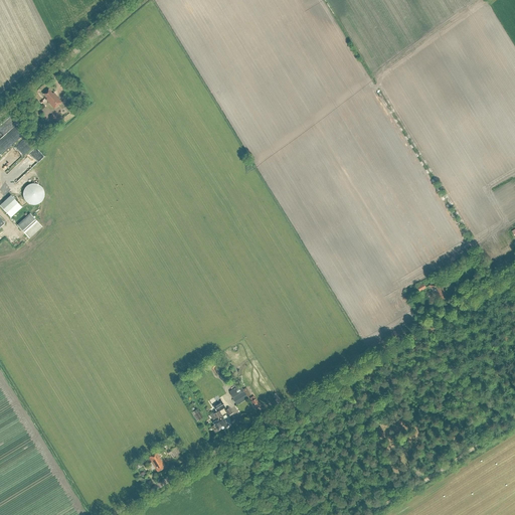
[(54,109),(61,102),(55,95),(53,96),(49,91),(43,95),(46,99),(45,100),(54,109)]
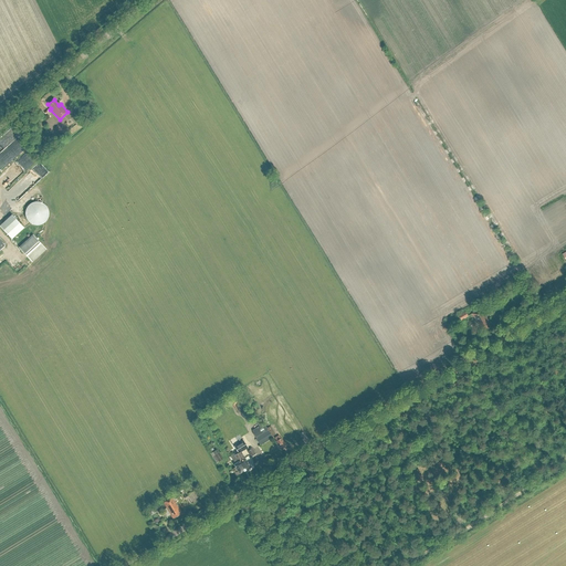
[(19,154),(30,142),(22,136),(11,147),(19,154)]
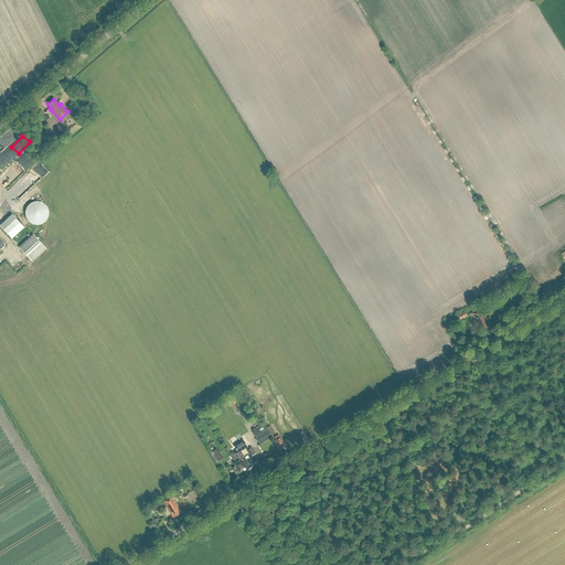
[(30,149),(11,170),(19,178),(38,157),(30,149)]
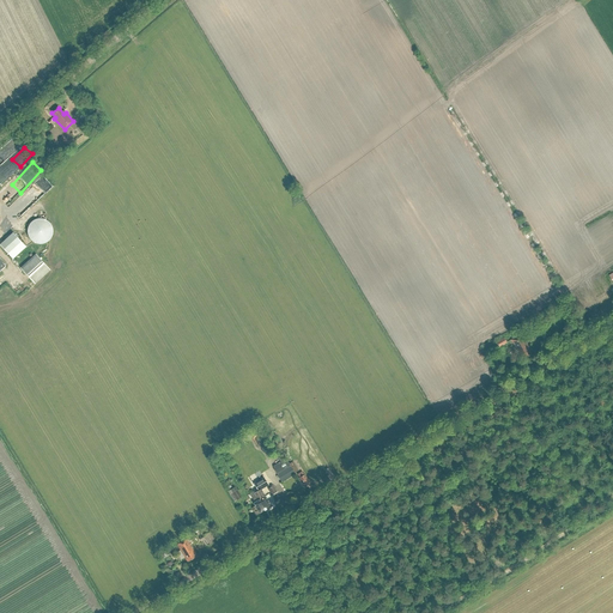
[(31,198),(36,195),(37,198),(40,201),(41,204),(43,207),(47,206),(49,208),(44,213),(54,210),(50,199),(53,196),(47,181),(42,182),(30,193),(31,198)]
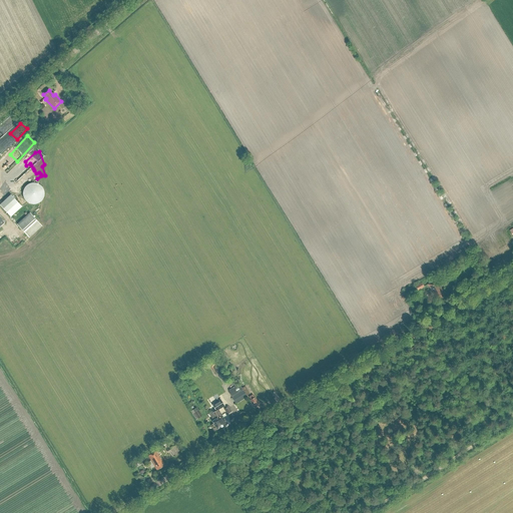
[(18,182),(19,176),(15,170),(9,170),(4,174),(3,180),(7,185),(13,186),(18,182)]
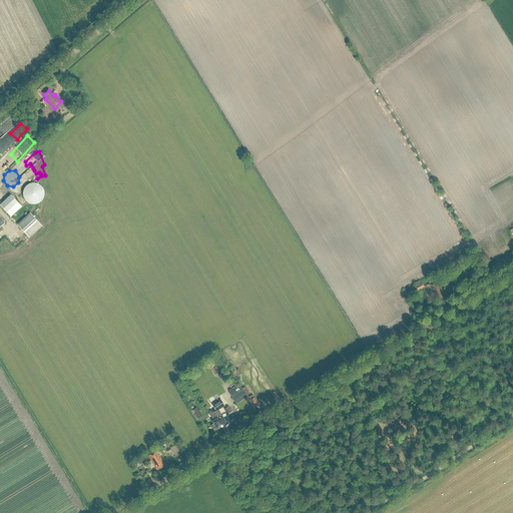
[(35,182),(34,182),(33,182),(31,182),(30,183),(29,183),(27,184),(26,185),(25,186),(24,187),(24,188),(23,189),(23,191),(23,192),(23,194),(23,195),(23,196),(24,198),(24,199),(25,200),(26,201),(27,202),(29,203),(30,203),(31,203),(33,204),(34,204),(36,203),(37,203),(38,203),(39,202),(41,201),(42,200),(42,199),(43,198),(44,196),(44,195),(44,193),(44,192),(44,191),(44,189),(43,188),(42,187),(42,186),(41,185),(39,184),(38,183),(37,183),(35,182)]
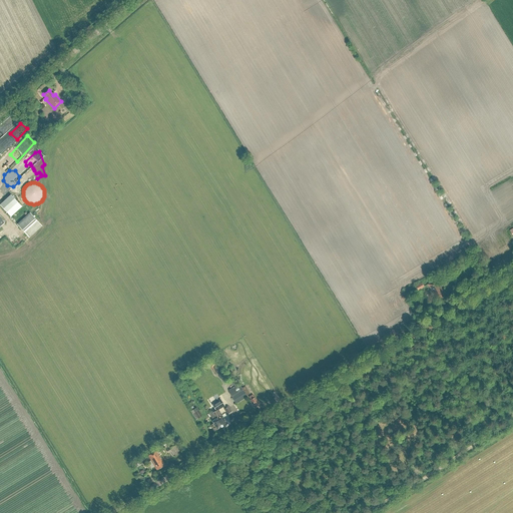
[(0,203),(0,205),(10,216),(21,206),(10,194),(0,203)]
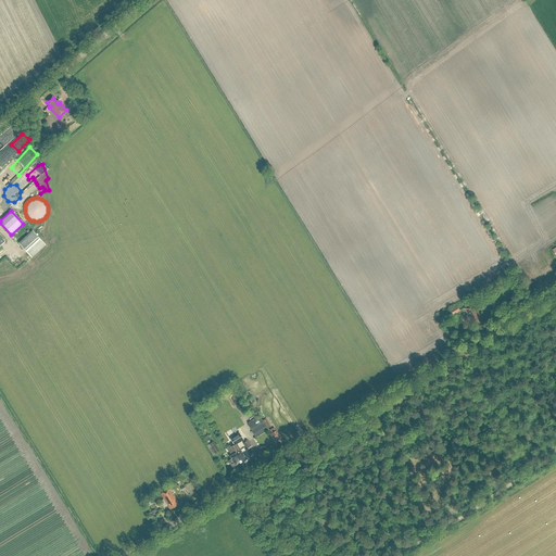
[(33,231),(19,243),(30,256),(45,243),(33,231)]
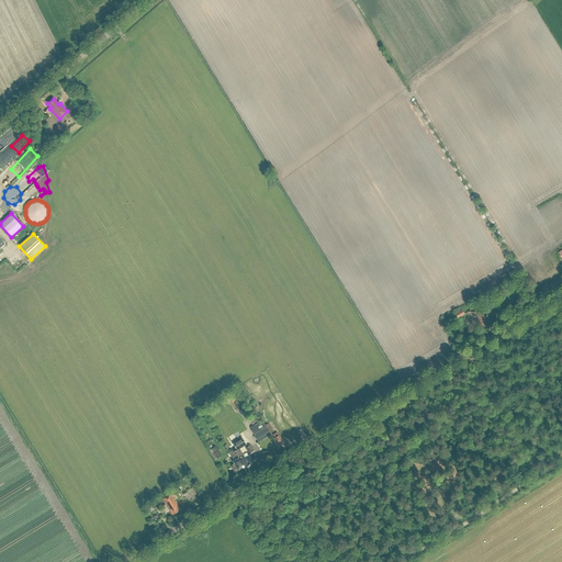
[(485,307),(482,310),(479,306),(470,312),(475,321),(476,319),(481,328),(489,323),(484,318),(486,317),(483,313),(486,311),(485,307)]
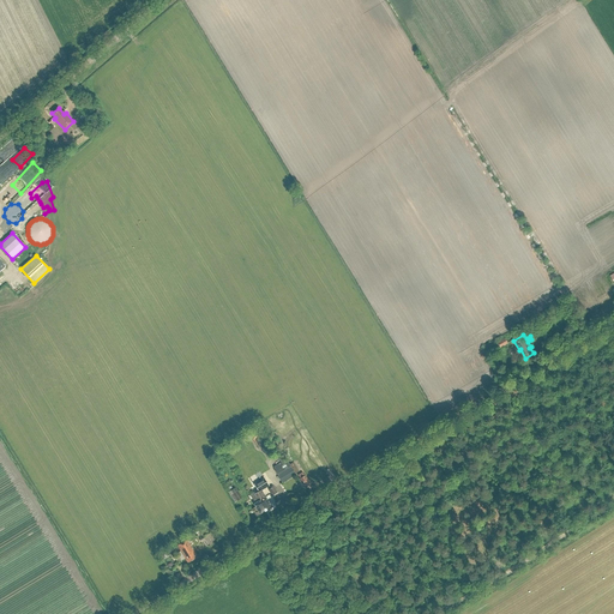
[(272,467),(282,482),(295,475),(286,458),(272,467)]
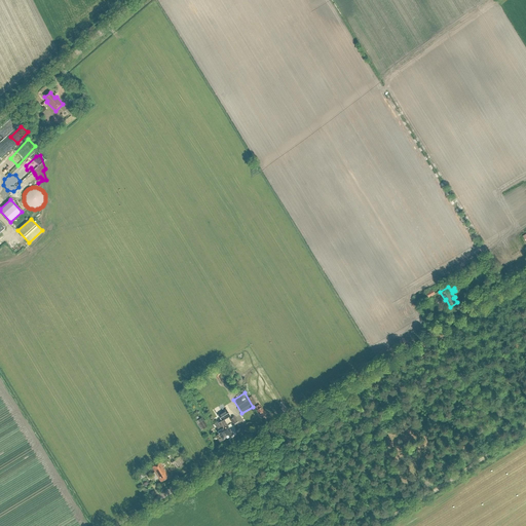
[(257,410),(256,410),(260,416),(262,415),(262,417),(264,415),(264,414),(265,413),(261,407),(259,404),(255,407),(257,410)]
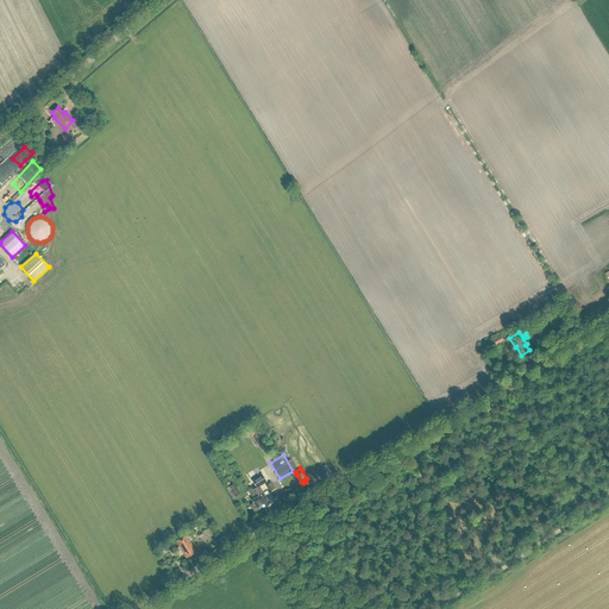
[(258,488),(259,487),(267,482),(262,475),(253,481),(257,488),(258,488)]
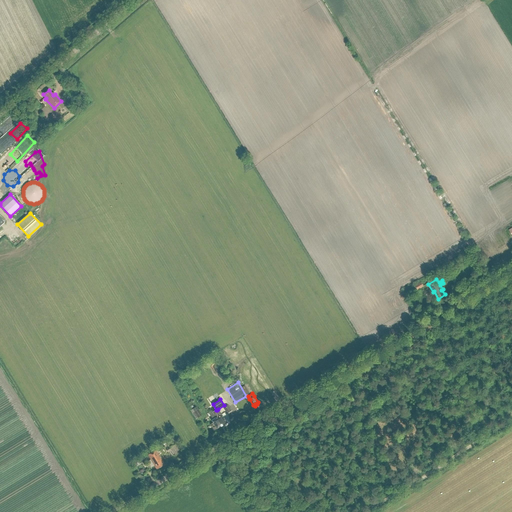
[(202,415),(196,407),(193,409),(198,417),(202,415)]
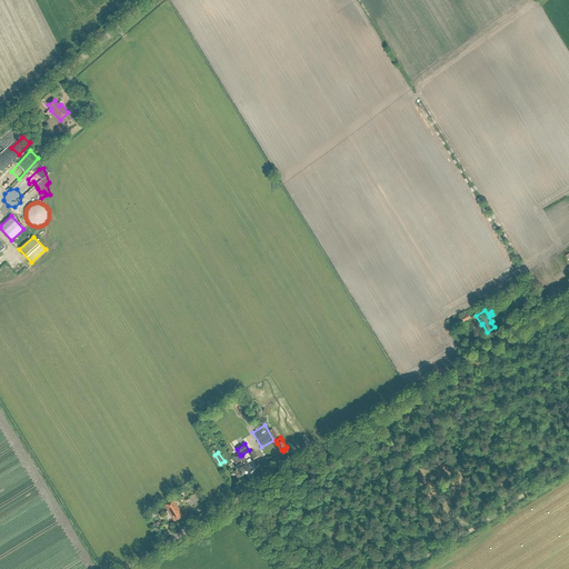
[(240,456),(239,456),(242,461),(241,462),(242,466),(241,467),(246,473),(252,470),(242,455),(241,456),(240,456)]
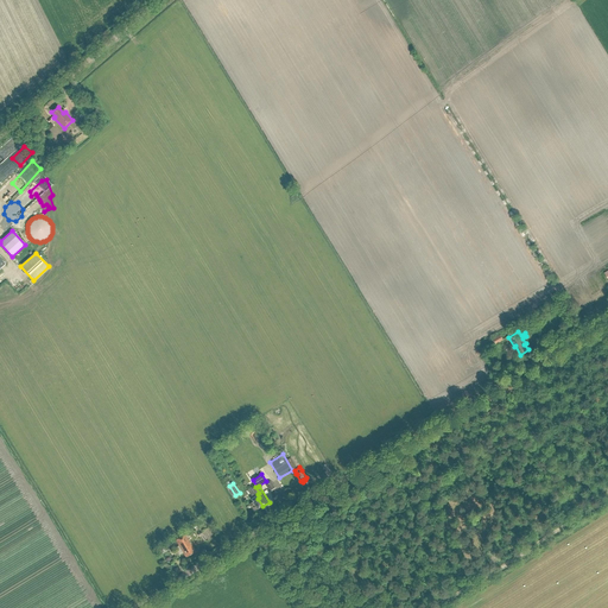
[(254,511),(263,506),(258,499),(259,498),(258,494),(259,493),(255,487),(249,491),(254,498),(252,499),(254,502),(251,505),(254,511)]
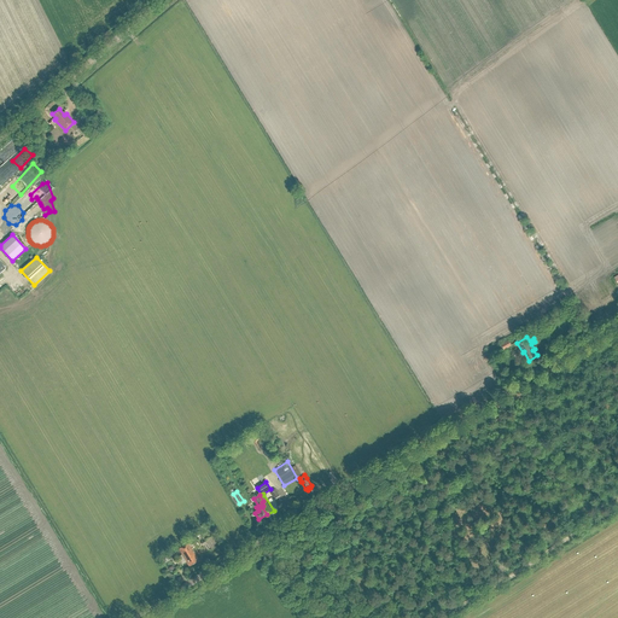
[(190,566),(199,560),(188,544),(180,549),(190,566)]
